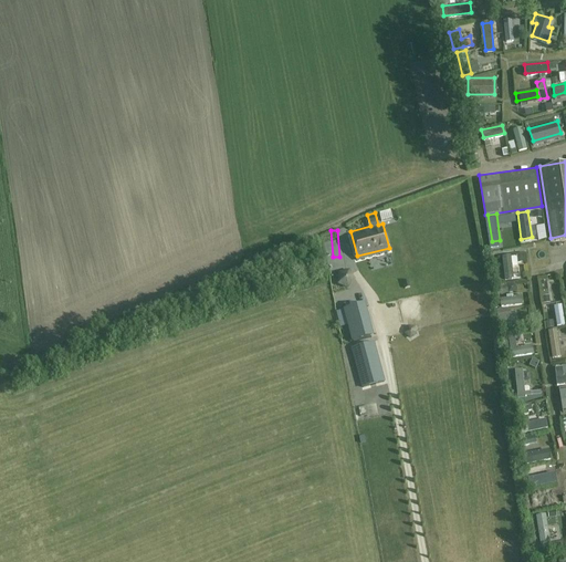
[(510,251),(501,252),(504,276),(513,274),(510,251)]
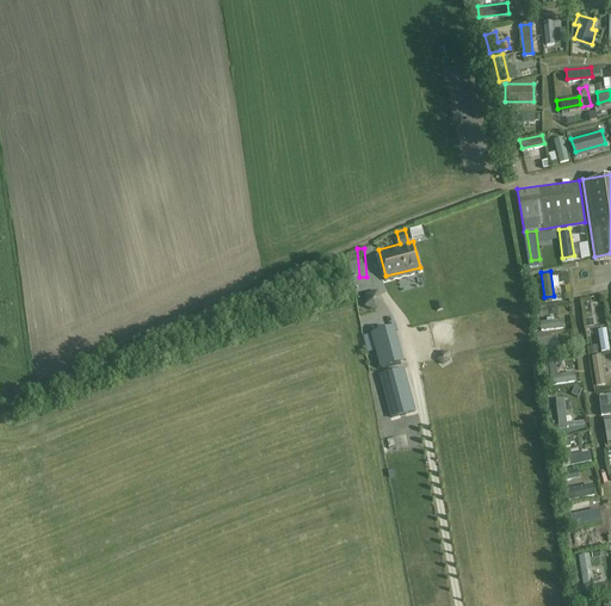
[(366,291),(365,302),(376,305),(382,297),(376,288),(366,291)]
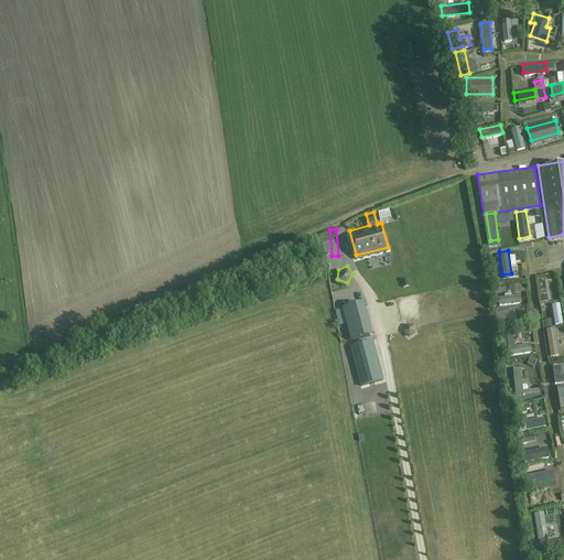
[(559,295),(555,276),(548,277),(550,297),(559,295)]
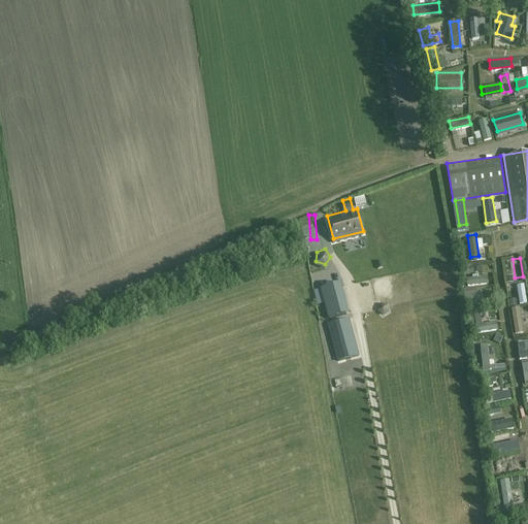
[(487,273),(466,275),(467,283),(487,281),(487,273)]
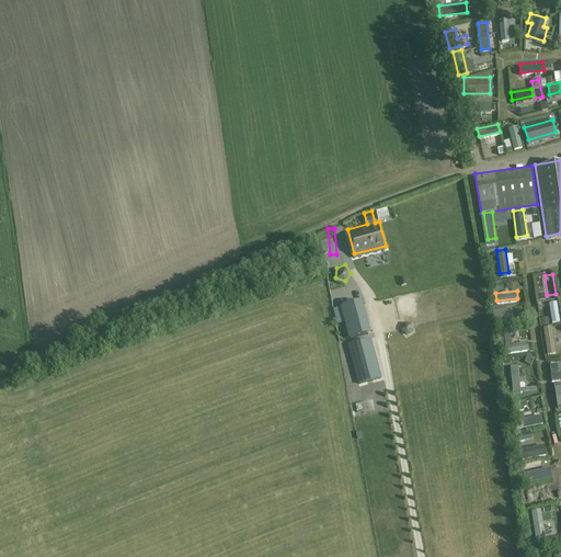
[(369,330),(362,297),(341,303),(350,336),(369,330)]
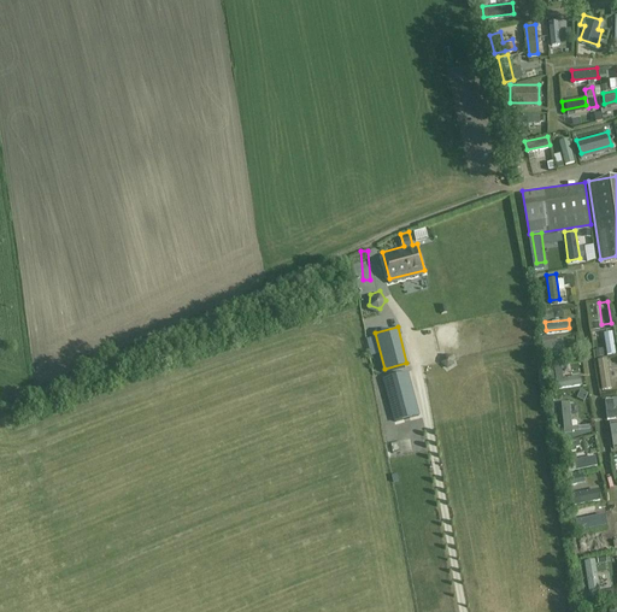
[(615,349),(611,328),(603,329),(606,352),(615,349)]
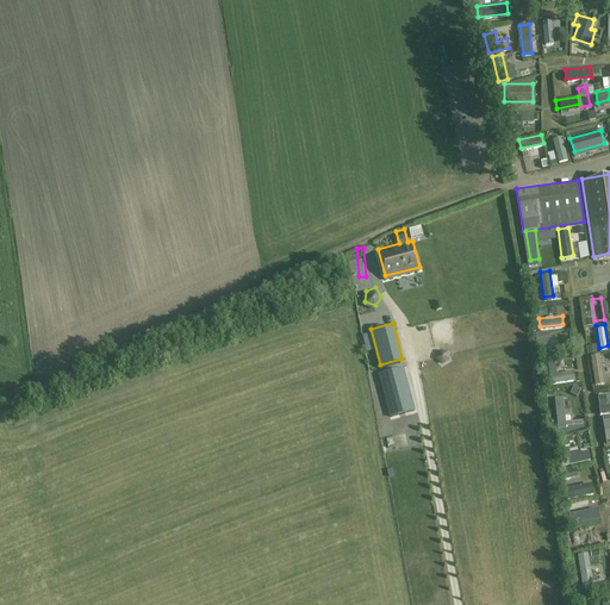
[(568,342),(542,344),(543,355),(570,351),(568,342)]
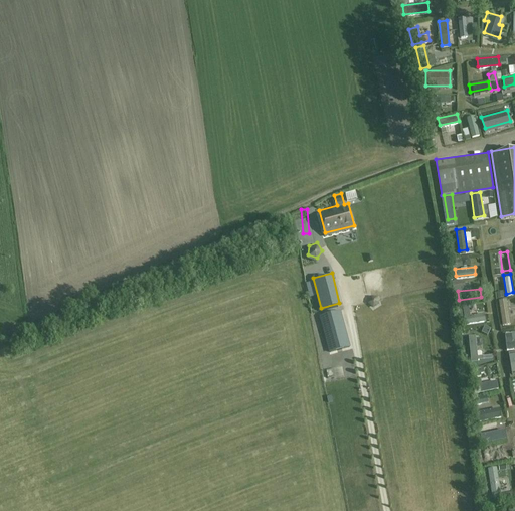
[(371,294),(369,299),(373,303),(378,300),(377,297),(377,294),(371,294)]
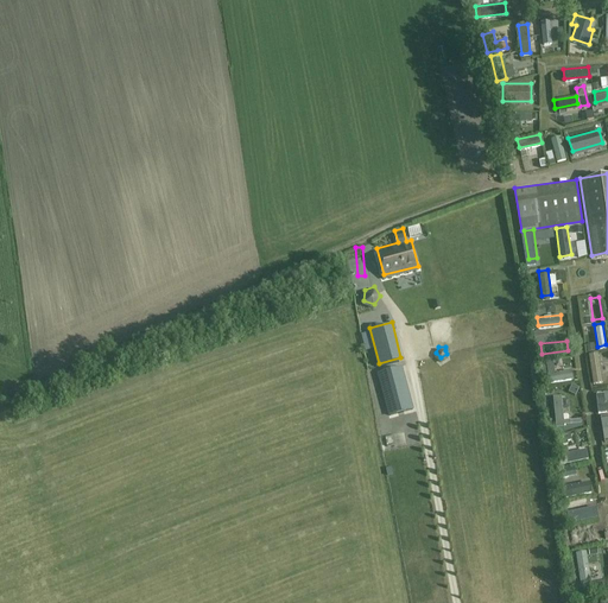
[(593,381),(602,379),(597,349),(588,350),(593,381)]
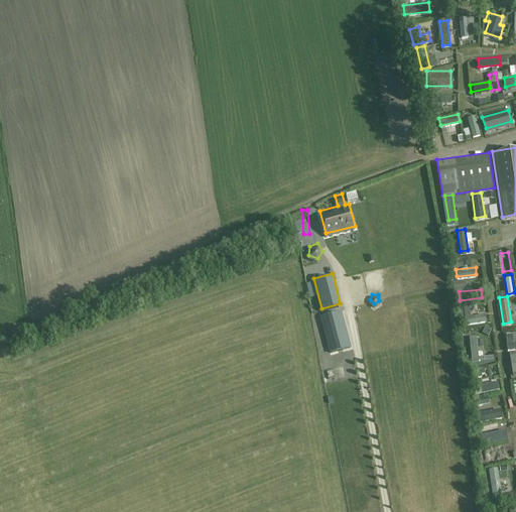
[(486,318),(485,310),(464,313),(465,322),(486,318)]
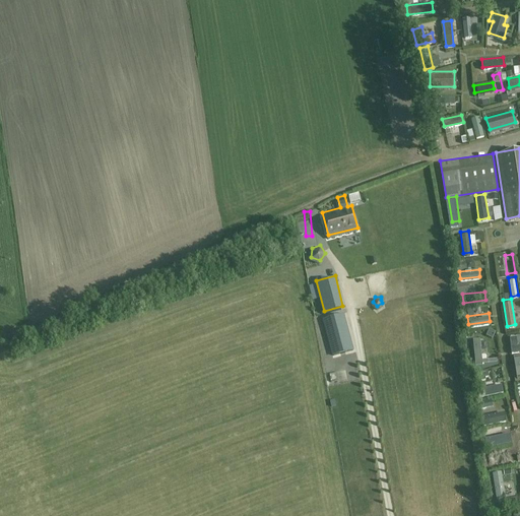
[(350,349),(341,315),(323,320),(332,355),(350,349)]
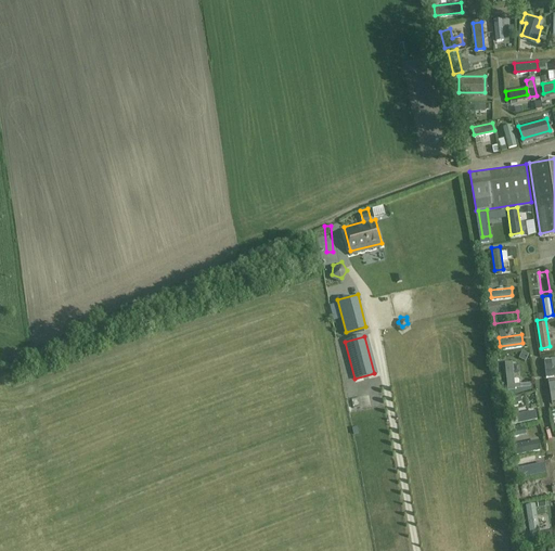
[(504,359),(507,387),(514,386),(512,359),(504,359)]
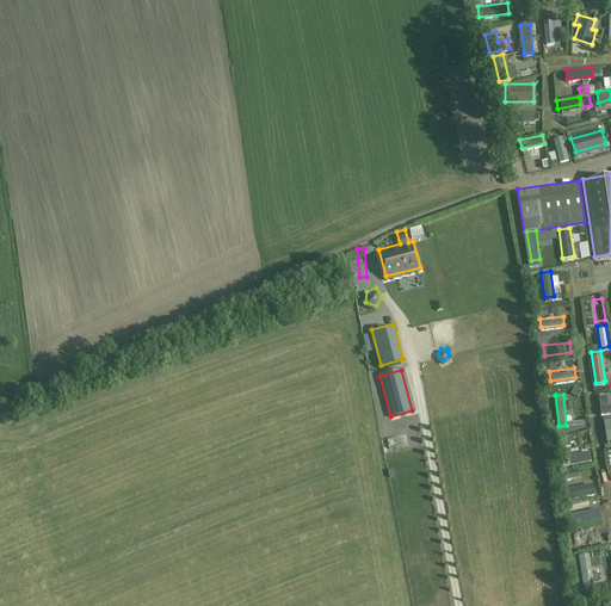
[(568,431),(572,452),(579,451),(575,430),(568,431)]
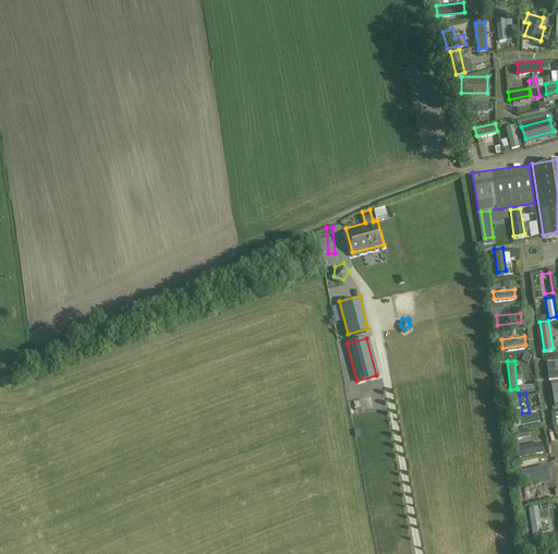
[(516,444),(518,455),(543,449),(541,438),(516,444)]
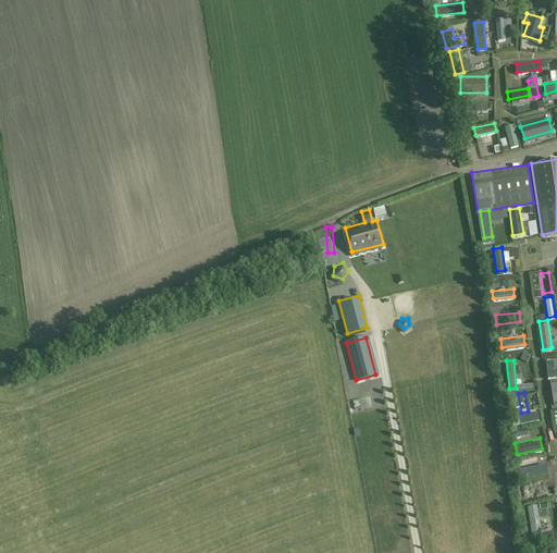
[(544,465),(529,467),(530,474),(545,471),(544,465)]
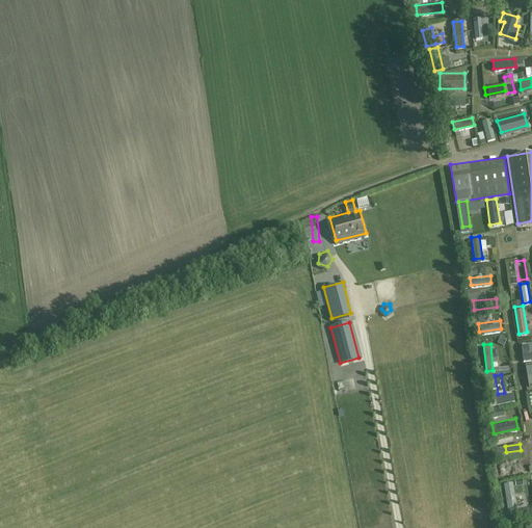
[(511,456),(514,471),(521,469),(517,454),(511,456)]
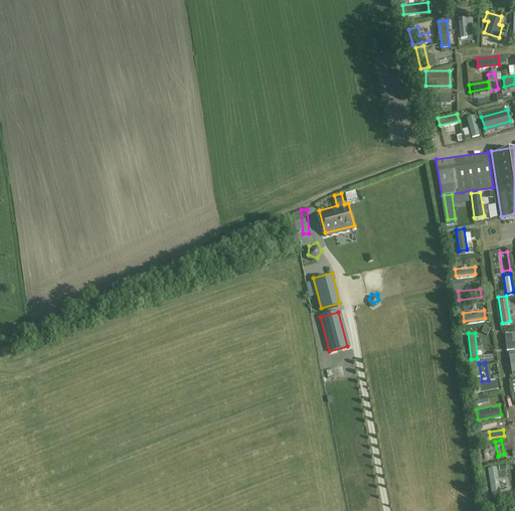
[(497,464),(488,466),(491,491),(500,490),(497,464)]
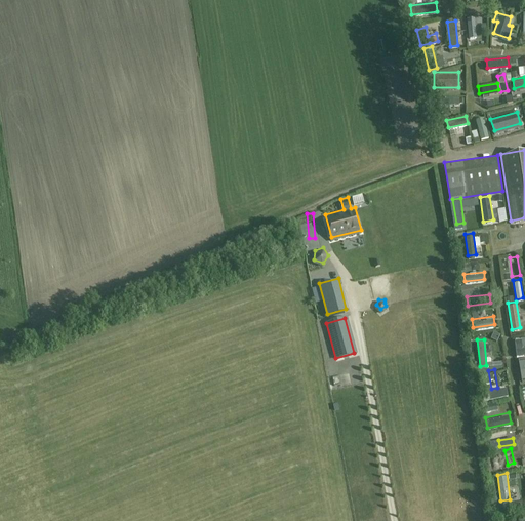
[(520,507),(520,506),(519,498),(510,501),(512,508),(520,507)]
